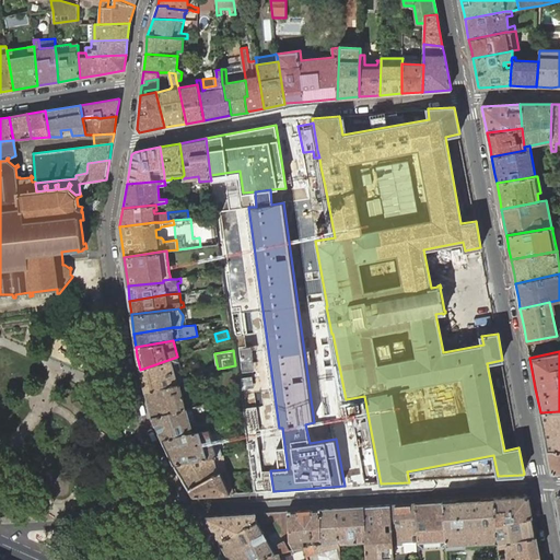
[(179,361),(177,357),(140,370),(146,392),(181,383),(184,383),(185,382),(184,377),(176,378),(172,363),(179,361)]
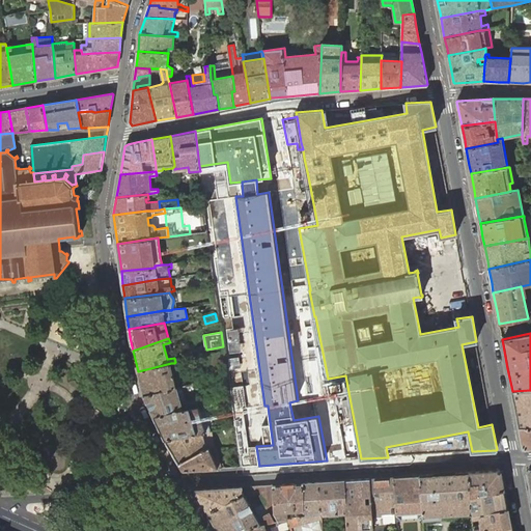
[(174,358),(170,342),(163,344),(167,359),(174,358)]
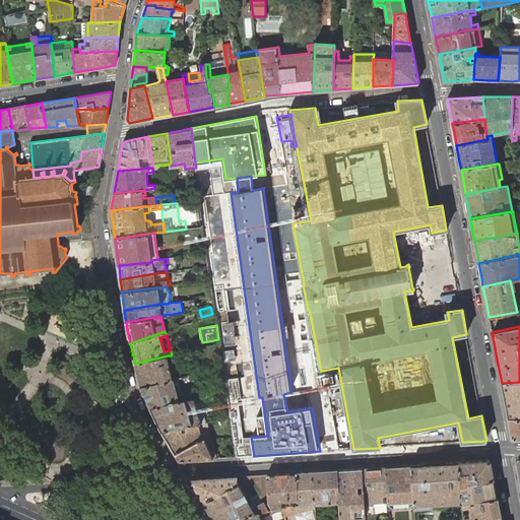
[(213,370),(224,367),(220,342),(207,346),(213,370)]
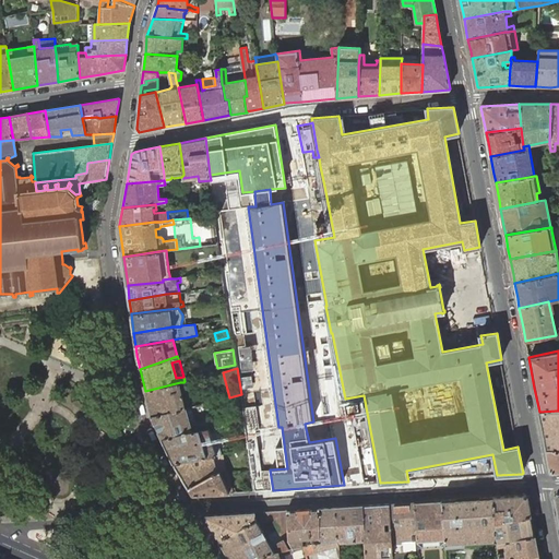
[(180,382),(145,391),(151,416),(186,407),(180,382)]
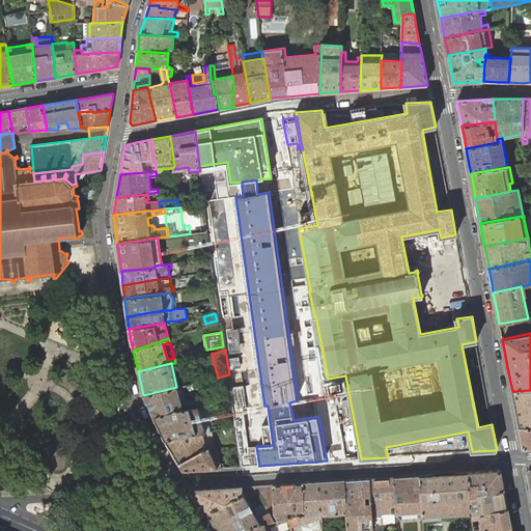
[(101,379),(100,367),(87,367),(87,379),(101,379)]
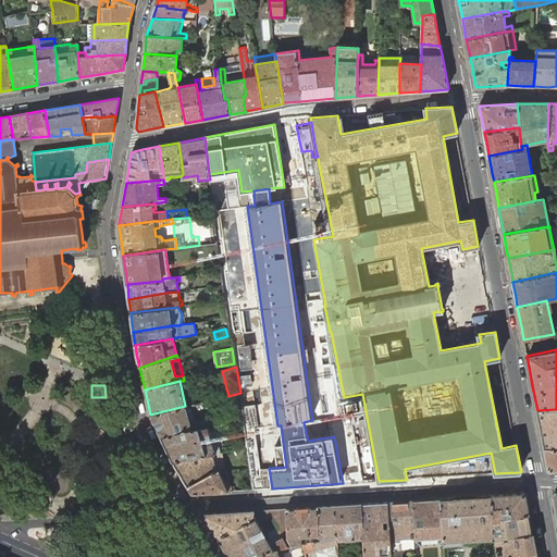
[(190,423),(185,406),(150,415),(151,415),(161,437),(184,431),(192,430),(205,426),(203,420),(190,423)]
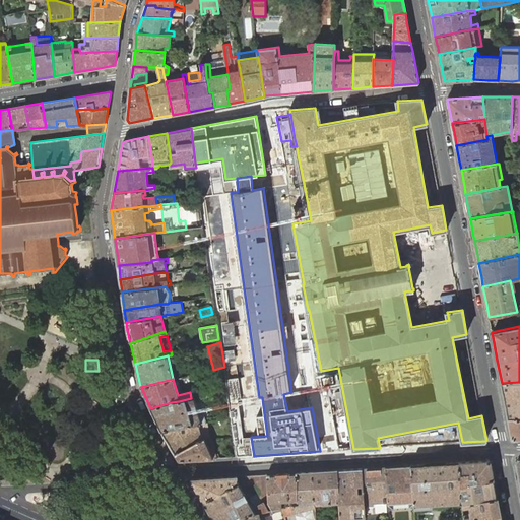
[(506,407),(508,419),(519,418),(519,382),(502,383),(503,391),(506,407)]
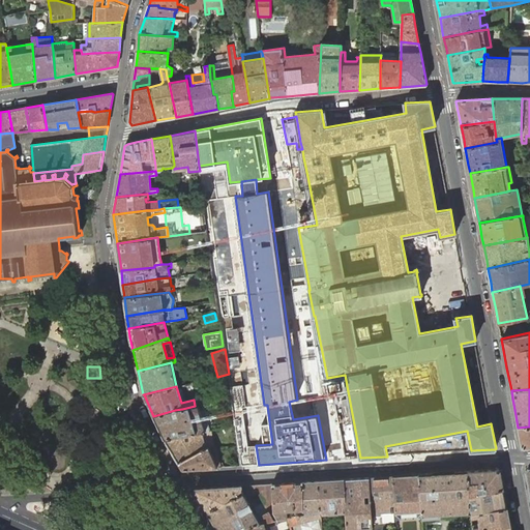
[(205,431),(210,430),(208,421),(204,419),(202,420),(198,406),(195,406),(182,409),(175,410),(153,416),(165,439),(203,432),(205,431)]
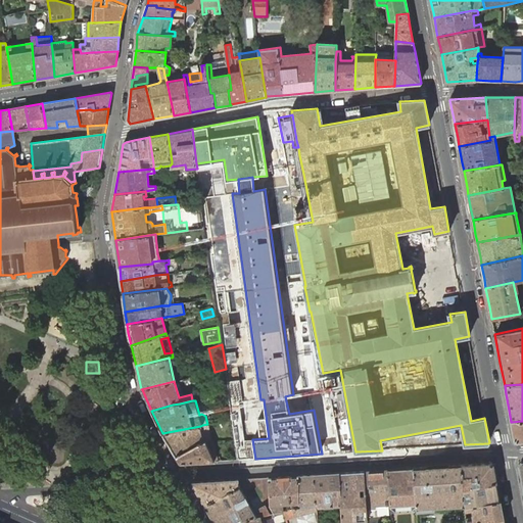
[(516,441),(522,440),(522,421),(511,422),(515,441),(516,441)]
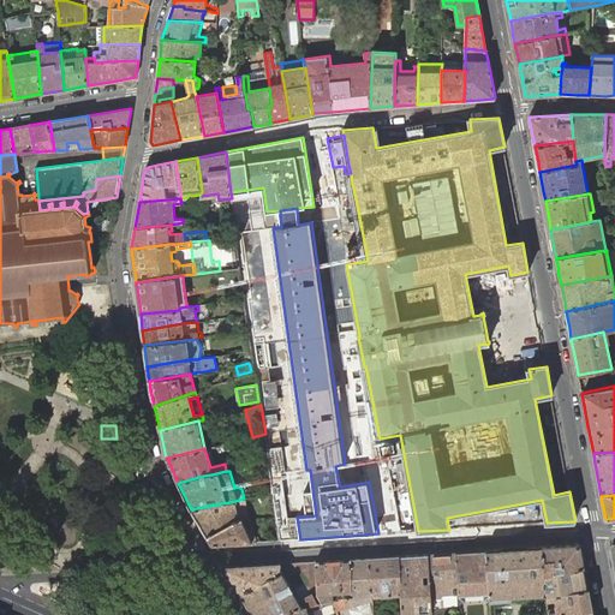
[(248,519),(244,499),(238,500),(236,501),(238,519),(242,519),(248,519)]
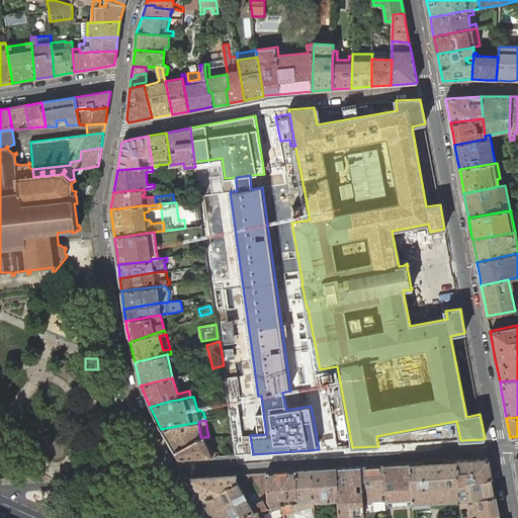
[(198,422),(161,429),(174,452),(200,437),(198,422)]
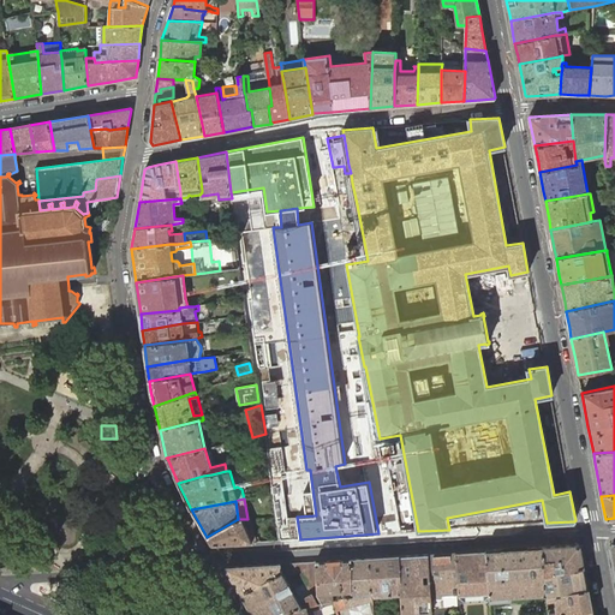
[(257,542),(260,542),(258,536),(256,537),(250,519),(248,519),(242,519),(238,519),(207,537),(212,544),(213,544),(252,542),(257,542)]
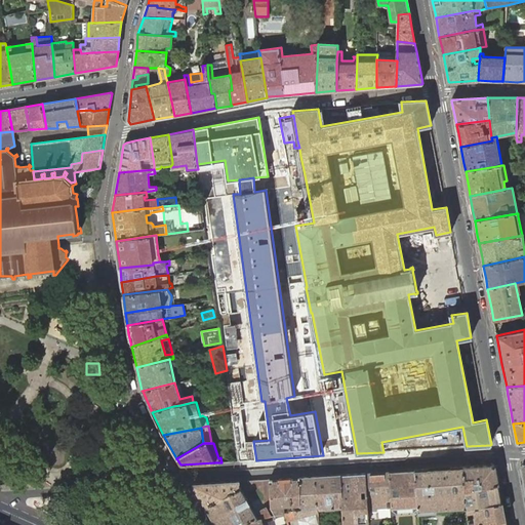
[(494,465),(463,467),(466,491),(499,485),(495,466),(494,465)]
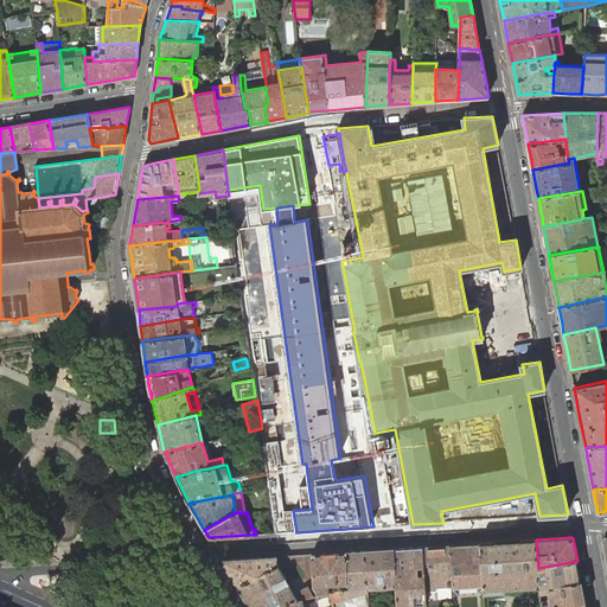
[(508,541),(480,543),(483,586),(484,590),(484,594),(505,592),(505,589),(540,587),(538,568),(536,540),(508,541)]
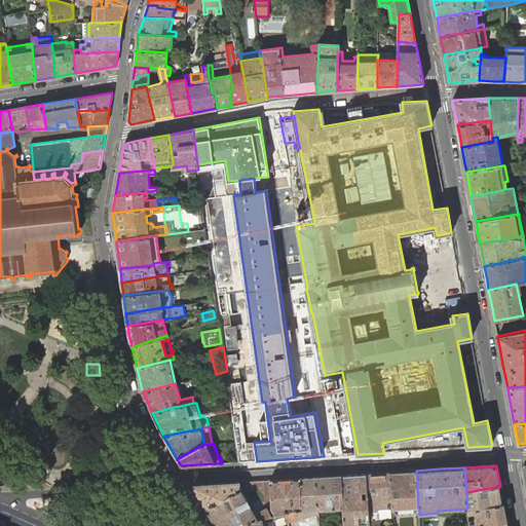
[(416,471),(390,473),(392,508),(392,510),(418,508),(416,471)]
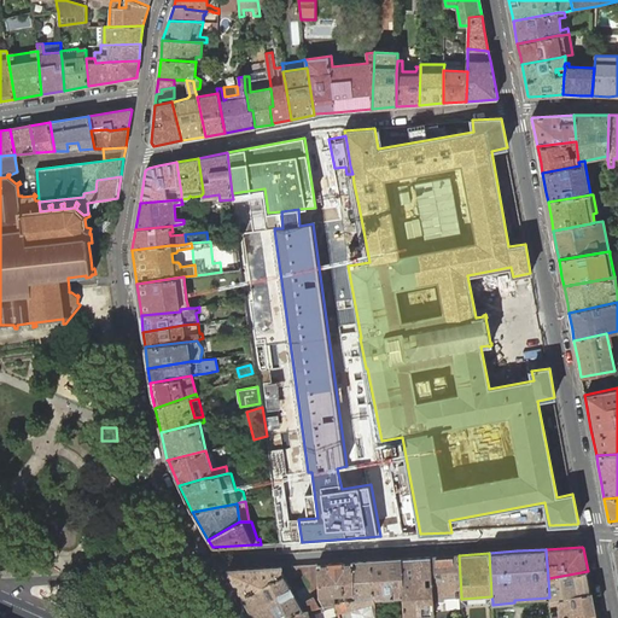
[(459,555),(430,557),(432,598),(461,596),(459,555)]
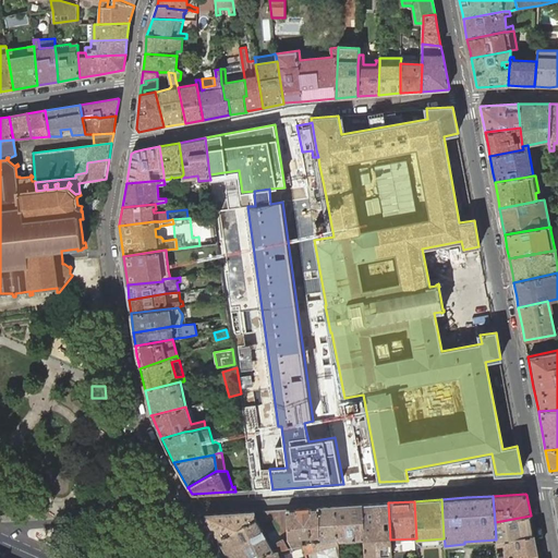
[(364,538),(365,557),(391,556),(390,540),(388,502),(362,504),(364,538)]
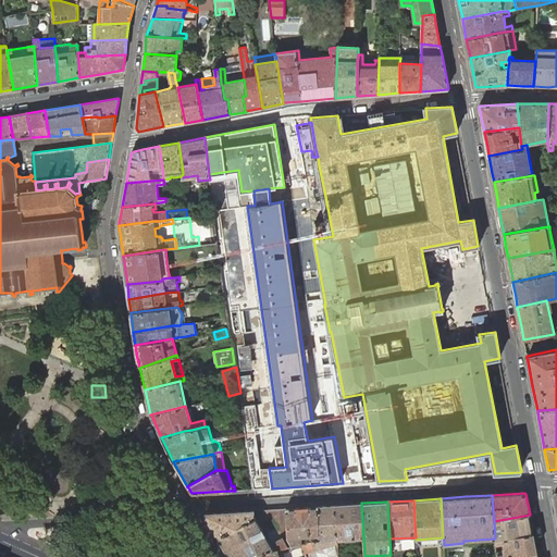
[(363,537),(361,503),(335,505),(337,537),(337,540),(363,537)]
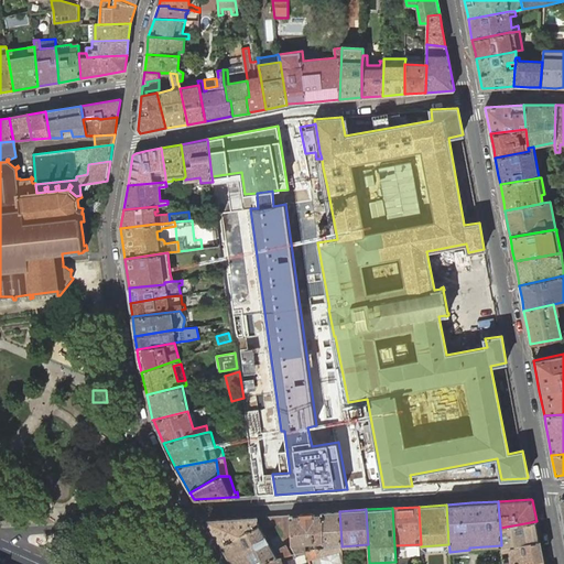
[(308,563),(343,563),(342,550),(342,546),(342,544),(339,511),(323,512),(323,540),(323,545),(316,548),(305,551),(307,560),(308,563)]
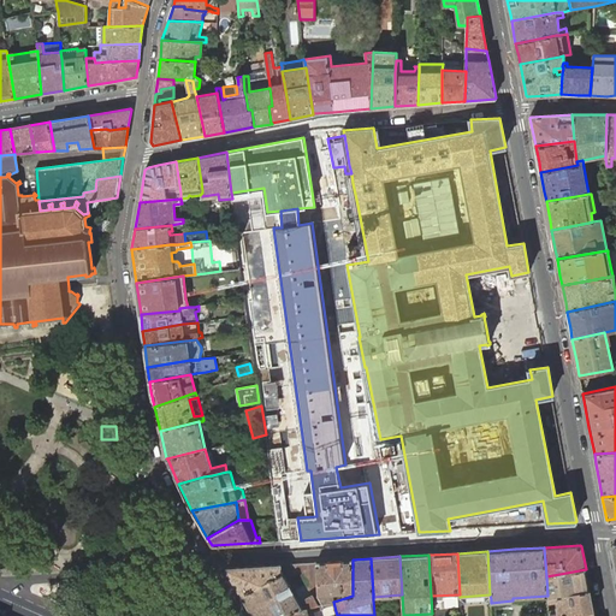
[(319,594),(324,604),(333,602),(332,592),(353,590),(353,560),(317,562),(319,594)]
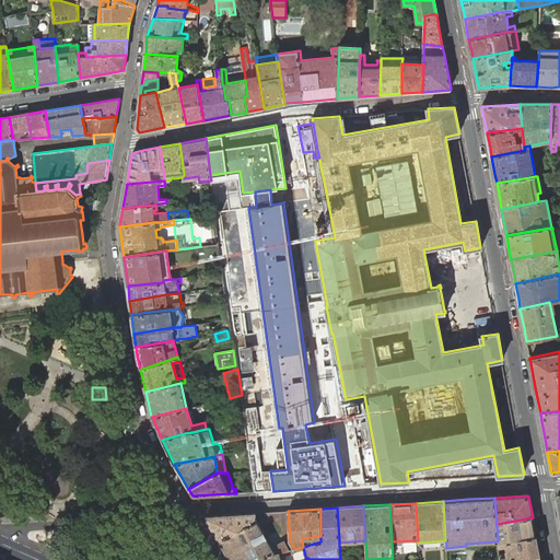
[(265,512),(267,515),(266,516),(257,521),(219,540),(230,559),(248,559),(251,559),(259,557),(270,553),(276,552),(277,552),(290,550),(286,540),(290,540),(288,511),(265,512)]
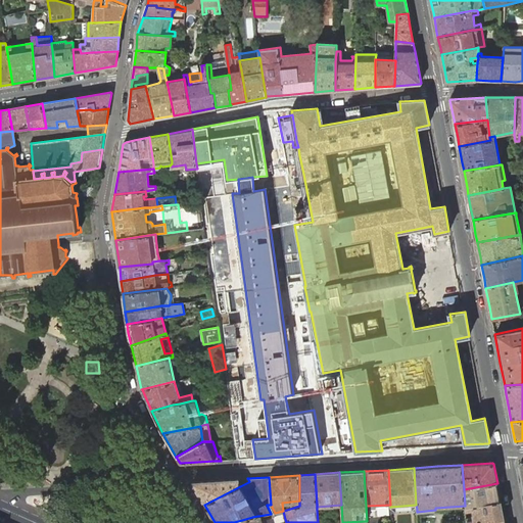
[(192,483),(204,505),(240,486),(248,482),(249,481),(247,478),(238,479),(193,482),(192,483)]
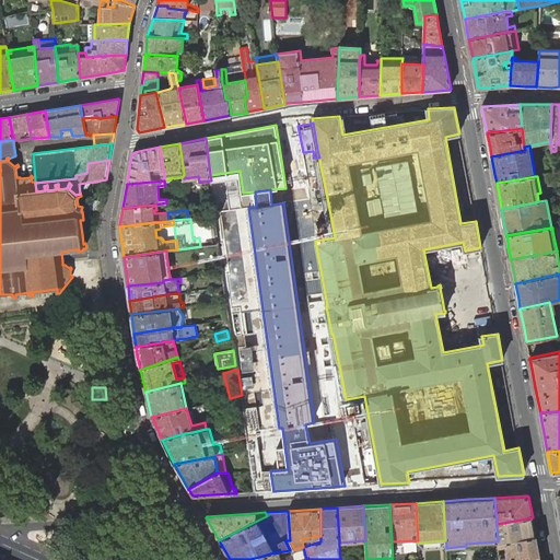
[(533,517),(497,524),(498,541),(498,544),(500,543),(536,536),(534,527),(533,517)]
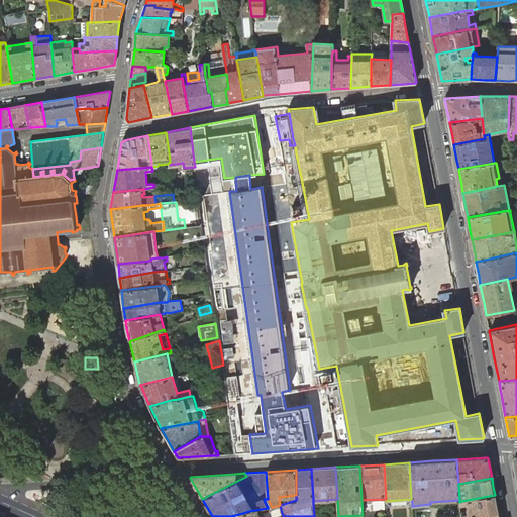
[(495,495),(461,501),(461,505),(467,504),(469,512),(461,513),(461,516),(470,516),(498,512),(496,504),(495,495)]
